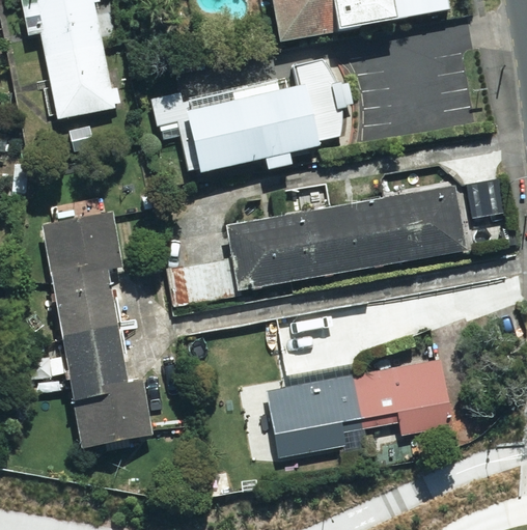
[(56,114),(57,119),(115,108),(114,104),(119,103),(116,88),(111,88),(93,2),(99,1),(98,0),(20,0),(28,35),(39,33),(49,79),(33,82),(40,117),(56,114)]
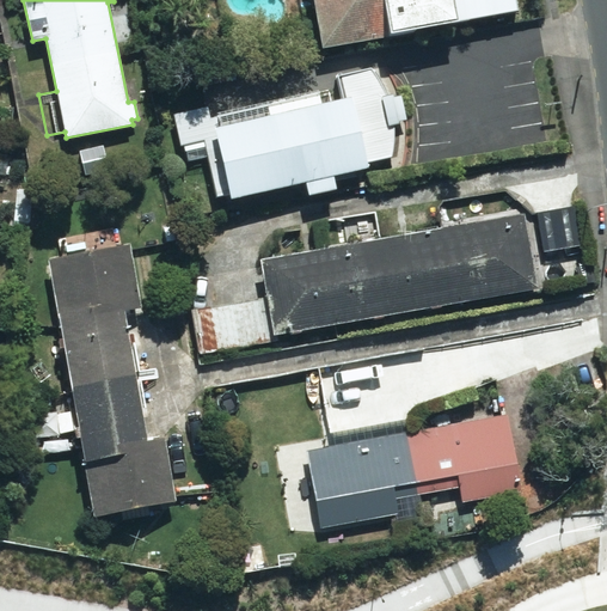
[(314,0),(324,48),(519,12),(515,0),(314,0)]
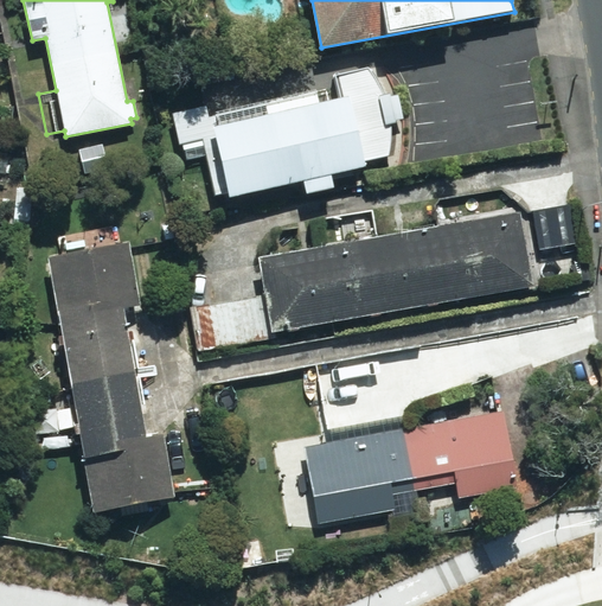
[(324,95),(203,121),(219,196),(379,161),(360,72),(320,81),(324,95)]
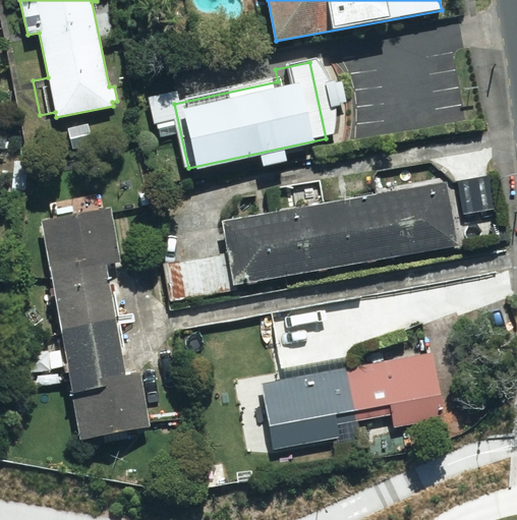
[(166,265),(172,301),(235,290),(234,285),(458,245),(447,182),(222,221),(227,253),(166,265)]
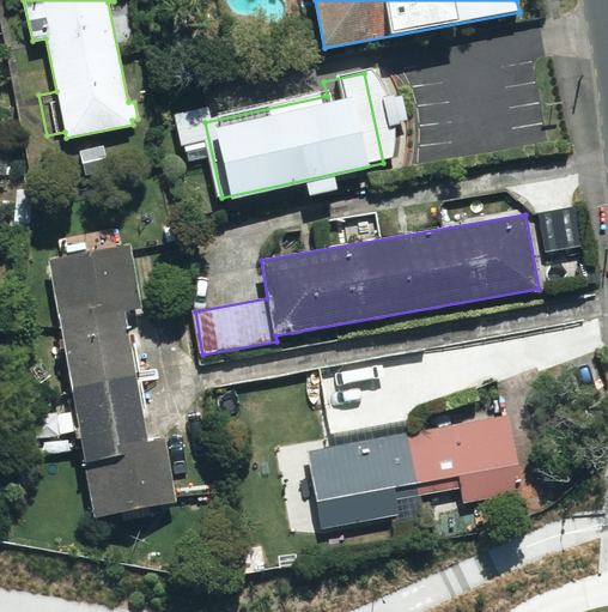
[(129,244),(50,259),(95,517),(177,501),(163,440),(149,442),(125,310),(140,308),(129,244)]
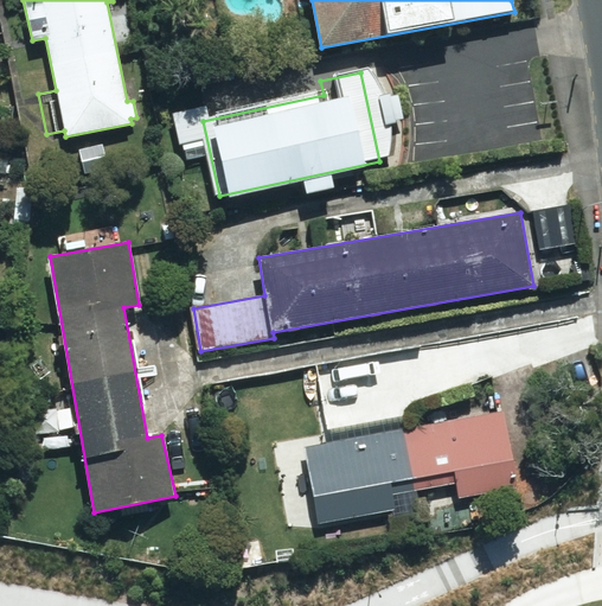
[(503,412),(303,447),(316,523),(395,509),(392,493),(455,483),(458,498),(516,488),(503,412)]
